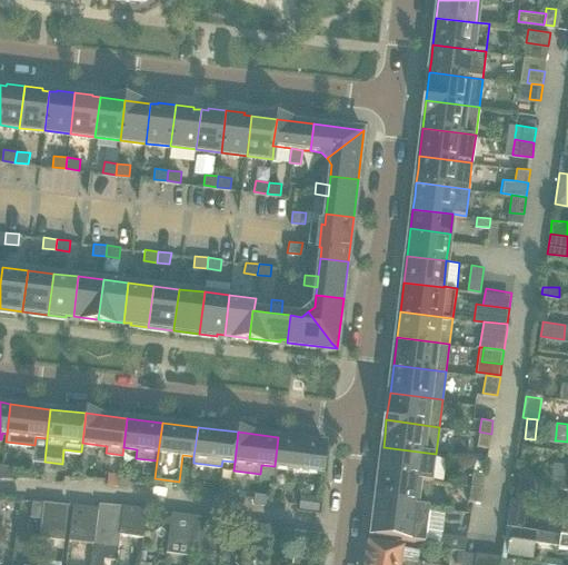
[(477,445),(489,446),(491,434),(479,432),(477,445)]
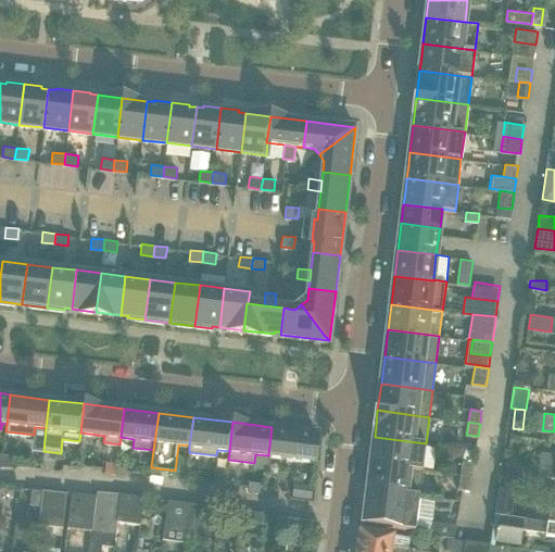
[(272,427),(268,455),(314,461),(318,433),(272,427)]
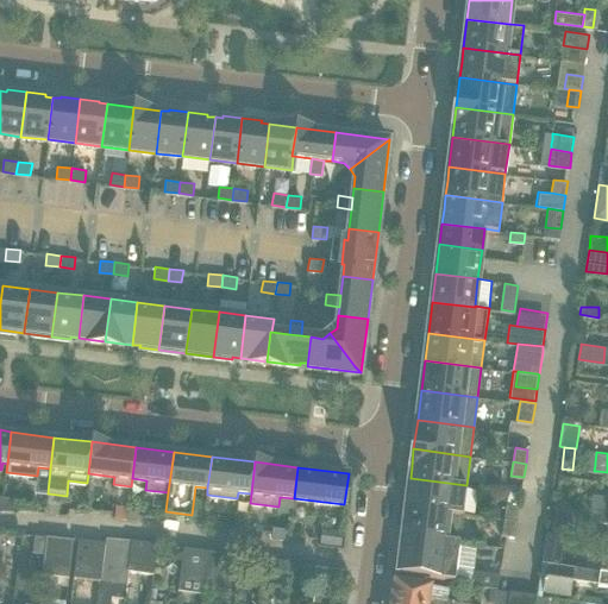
[(407,507),(449,511),(463,514),(467,485),(411,478),(409,489),(407,507)]
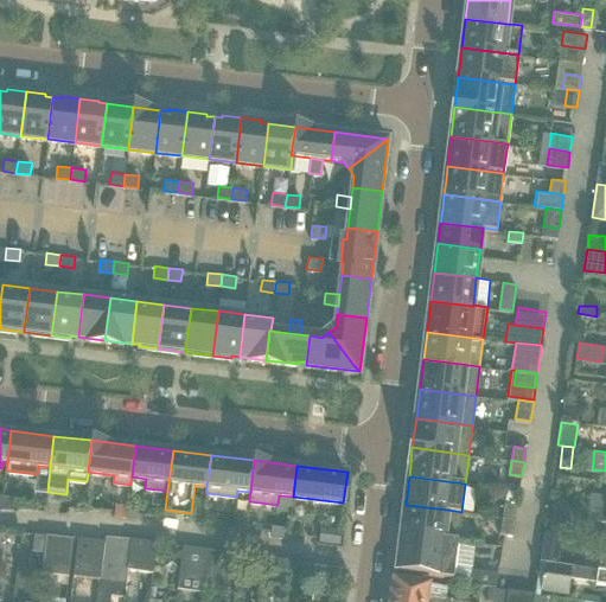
[(605,493),(592,491),(589,505),(605,507),(605,493)]
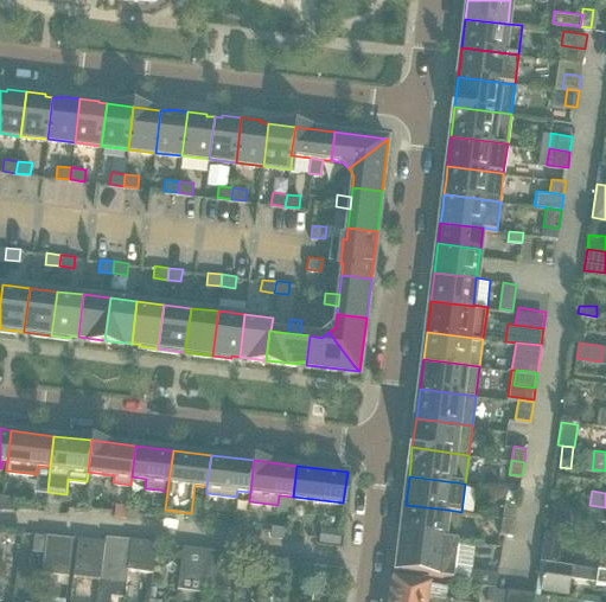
[(2,494),(1,508),(13,508),(14,494),(2,494)]
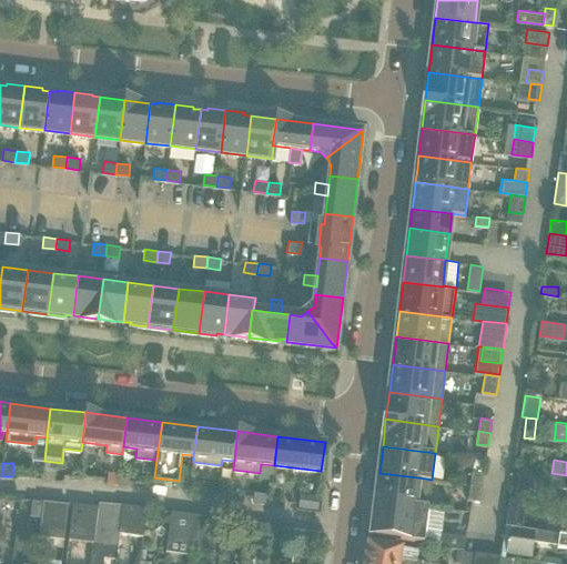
[(484,472),(482,472),(473,471),(471,483),(479,484),(483,485),(484,472)]
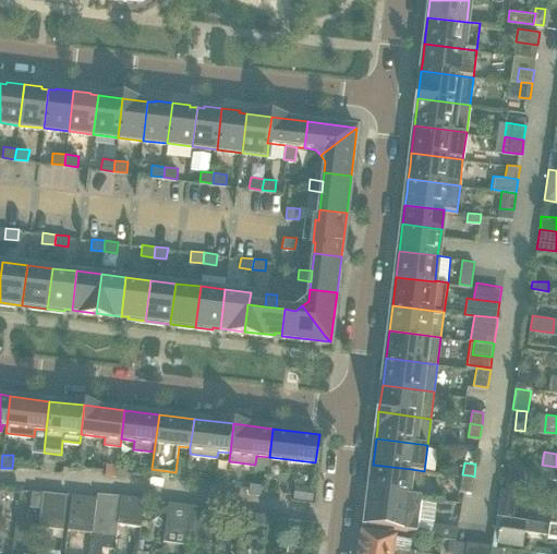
[(371,477),(370,489),(372,489),(408,494),(421,495),(424,471),(411,469),(373,465),(371,477)]
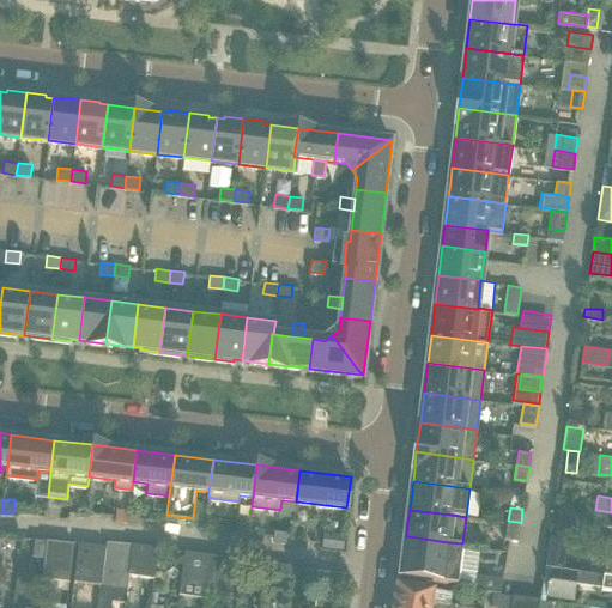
[(611,512),(595,510),(593,523),(611,526),(611,512)]
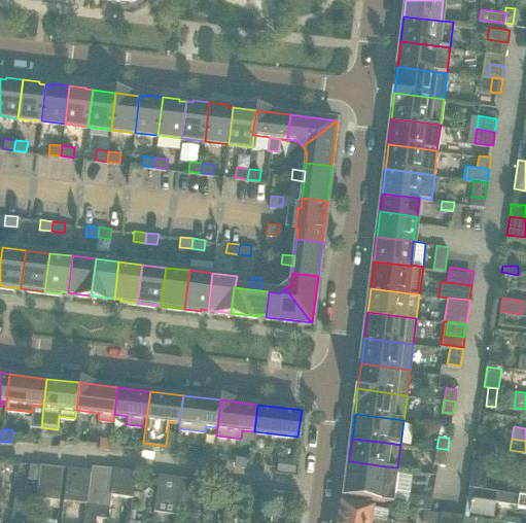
[(204,443),(202,455),(213,456),(214,444),(204,443)]
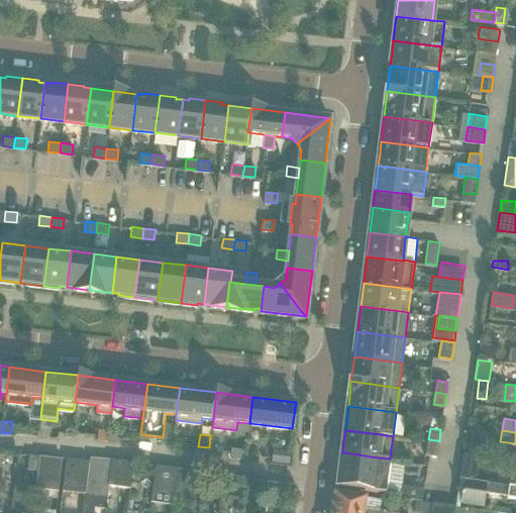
[(428,439),(426,453),(437,454),(439,441),(436,440),(428,439)]
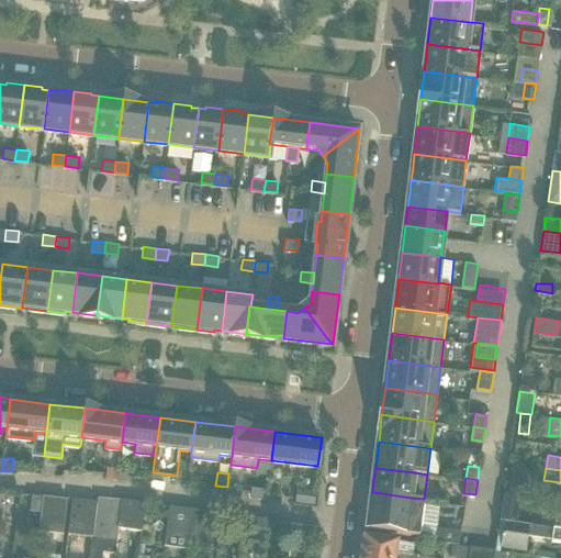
[(253,486),(250,495),(267,498),(268,488),(253,486)]
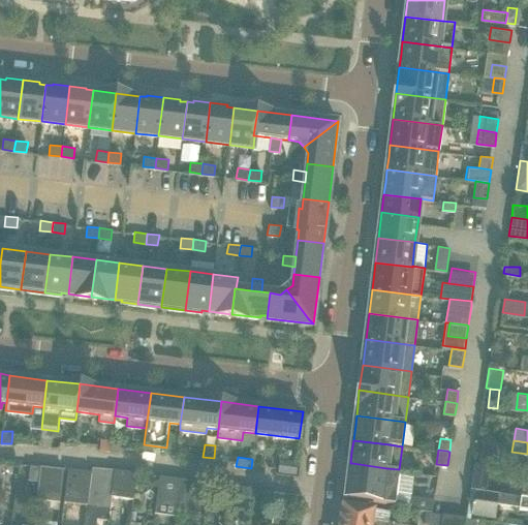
[(281,458),(279,471),(296,473),(298,460),(296,460),(281,458)]
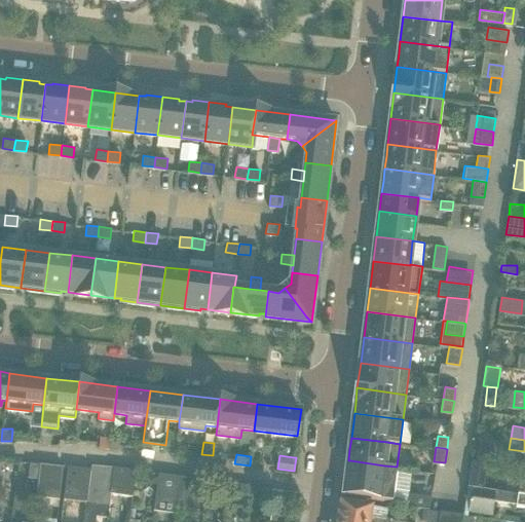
[(397,467),(384,465),(350,460),(348,460),(346,474),(344,494),(392,500),(397,467)]
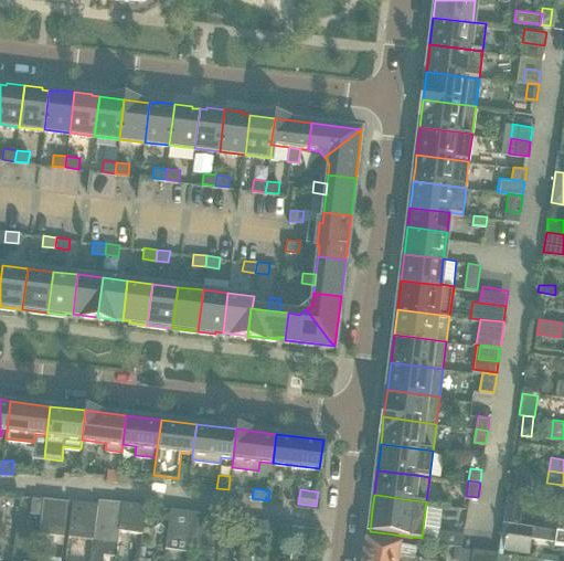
[(507,495),(503,520),(519,522),(523,497),(507,495)]
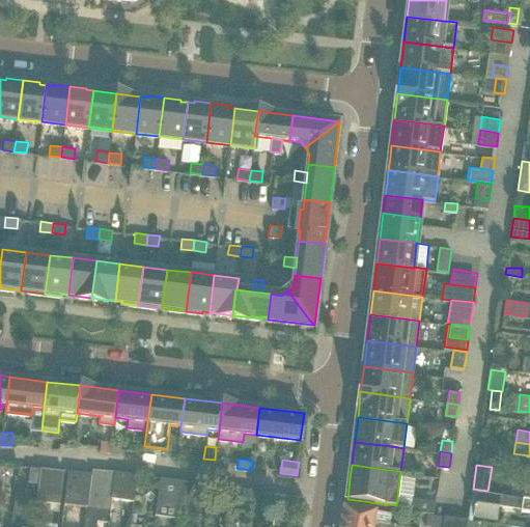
[(30,466),(29,480),(38,481),(40,467),(30,466)]
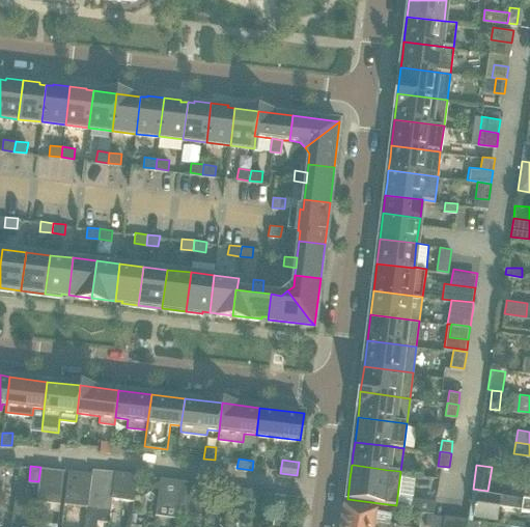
[(38,481),(36,499),(60,502),(64,469),(40,467),(38,481)]
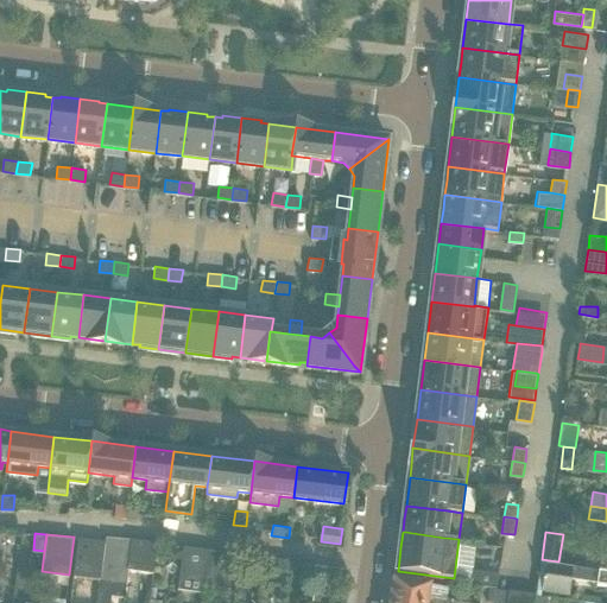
[(101,578),(97,602),(111,602),(113,594),(125,595),(128,569),(132,538),(107,535),(106,540),(101,578)]
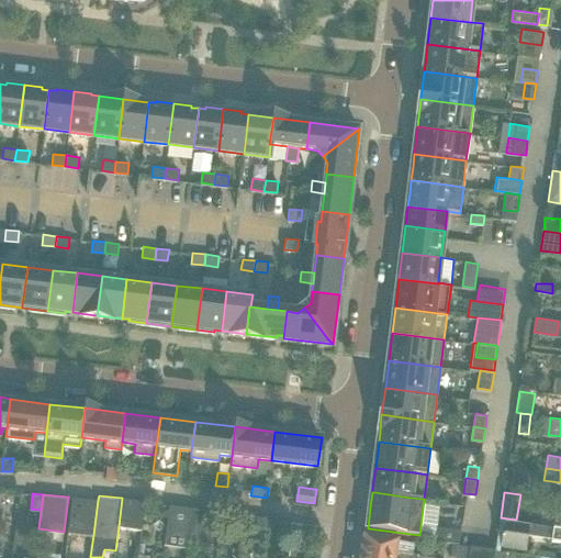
[(68,533),(93,535),(98,500),(73,497),(68,533)]
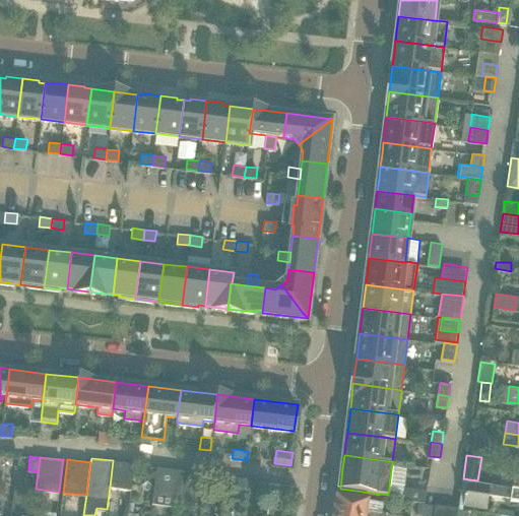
[(135,463),(113,460),(110,487),(131,489),(135,463)]
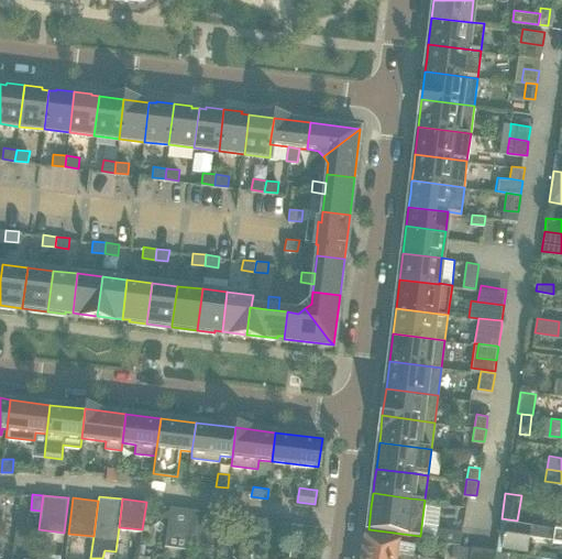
[(440,502),(425,500),(420,536),(436,537),(440,502)]
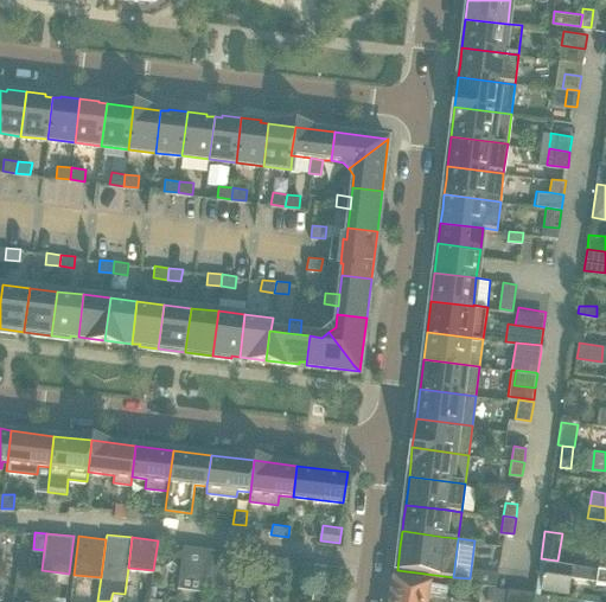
[(184,545),(179,577),(205,581),(206,574),(209,548),(184,544),(184,545)]
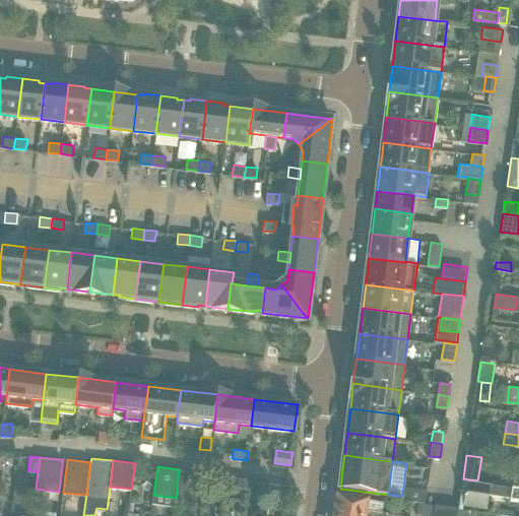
[(177,492),(176,498),(198,500),(201,472),(184,469),(181,469),(179,469),(177,492)]
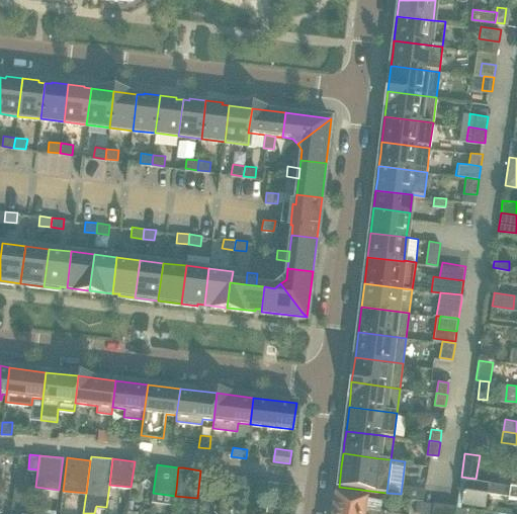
[(227,474),(226,483),(248,486),(249,477),(227,474)]
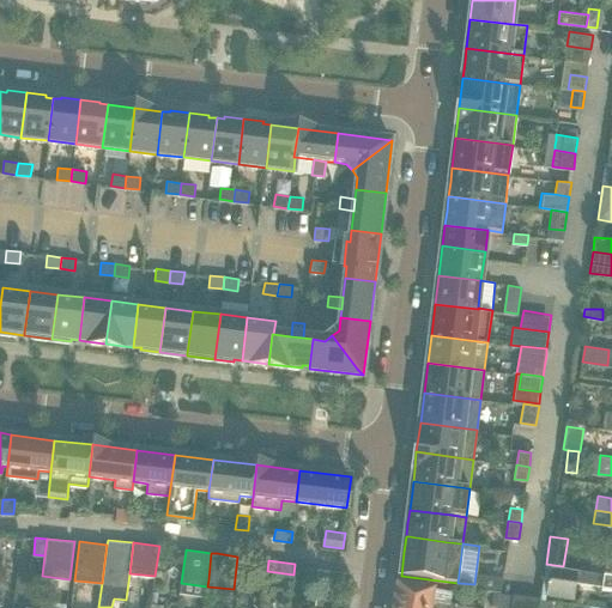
[(546,564),(541,593),(574,597),(576,582),(603,587),(605,573),(579,569),(563,566),(546,564)]
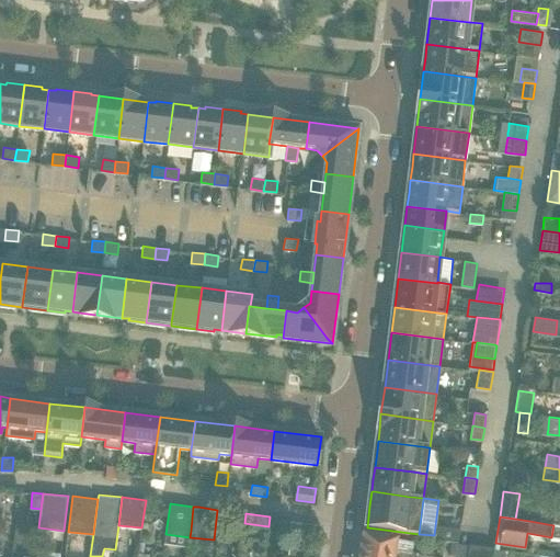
[(437,526),(436,538),(458,541),(459,529),(437,526)]
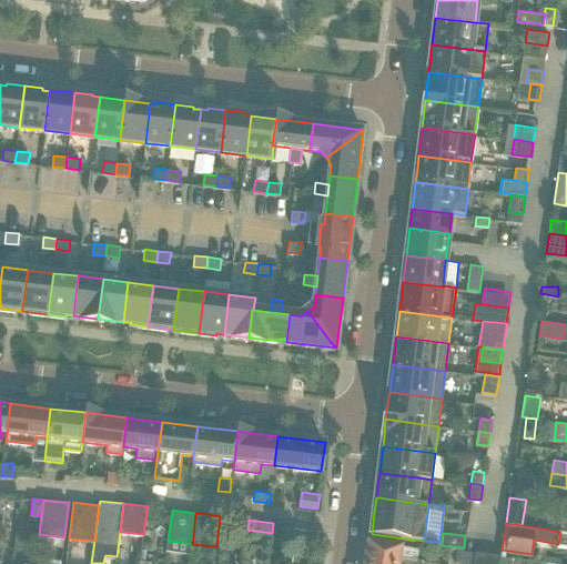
[(368,540),(365,563),(367,563),(431,563),(432,562),(418,560),(417,560),(419,546),(404,544),(391,543),(368,540)]
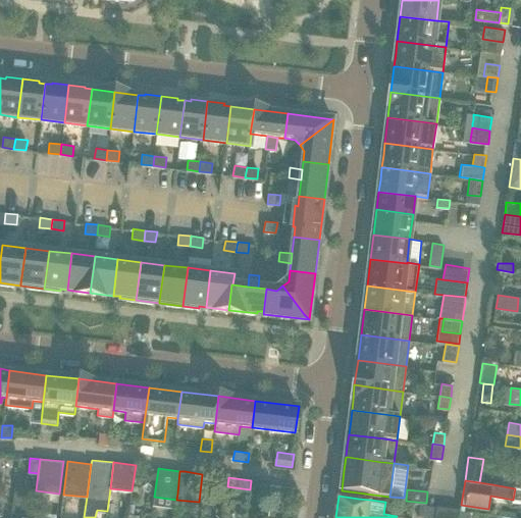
[(420,505),(419,516),(434,517),(435,517),(437,507),(420,505)]
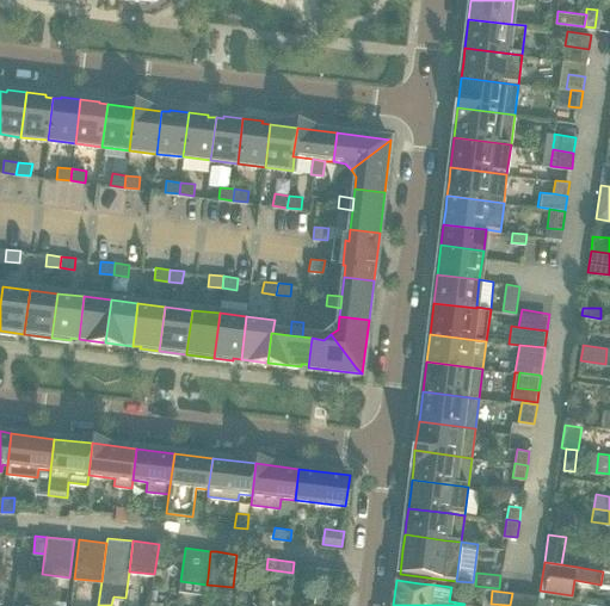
[(510,605),(516,605),(536,605),(538,597),(512,593),(510,605)]
